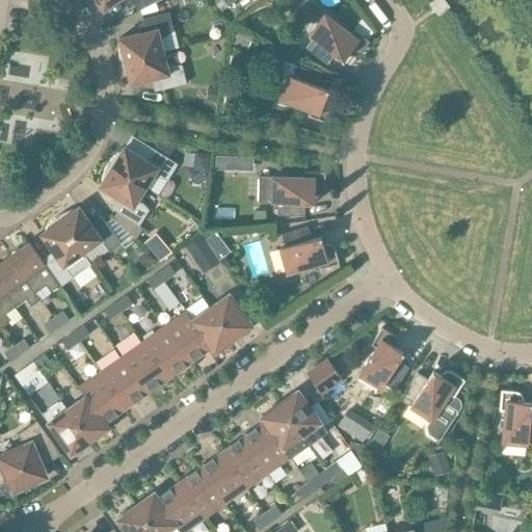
[(140,0),(95,0),(104,11),(118,0),(130,0),(134,5),(140,0)]
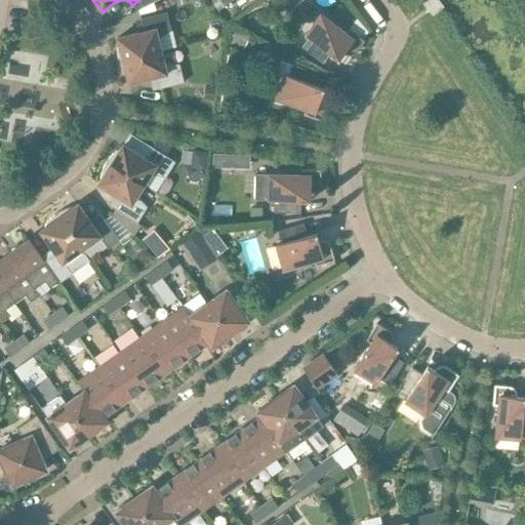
[(211,0),(210,1),(218,11),(233,0),(232,0),(211,0)]
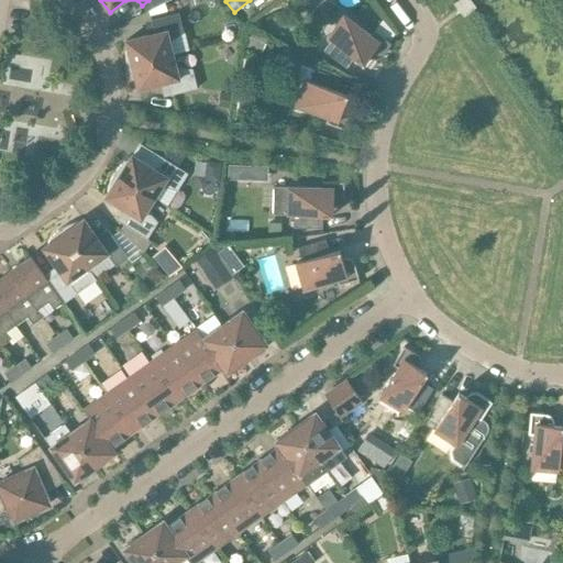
[(184,33),(179,13),(152,20),(155,33),(127,41),(132,65),(173,55),(169,41),(184,33)]
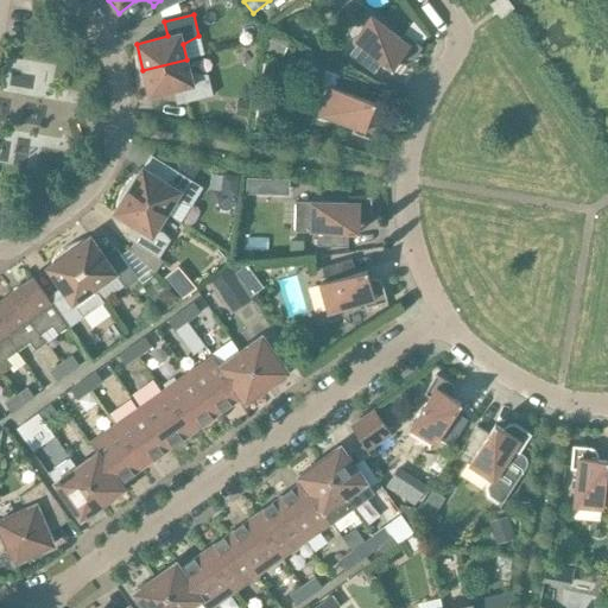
[(359,44),(350,56),(374,74),(384,63),(392,69),(398,62),(400,63),(401,63),(404,64),(405,64),(406,64),(409,64),(410,63),(411,62),(413,61),(423,48),(420,45),(426,37),(416,23),(406,35),(405,33),(400,38),(371,17),(353,40),(359,44)]
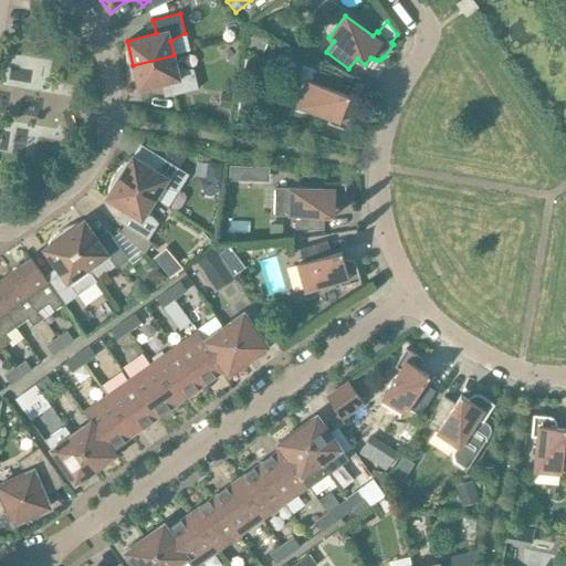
[(251,37),(247,48),(263,54),(268,43),(251,37)]
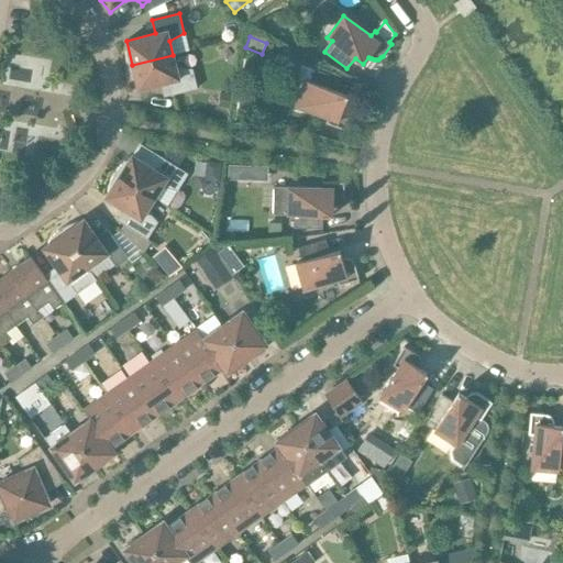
[(198,89),(194,69),(176,68),(173,55),(132,65),(139,89),(167,83),(170,96),(198,89)]
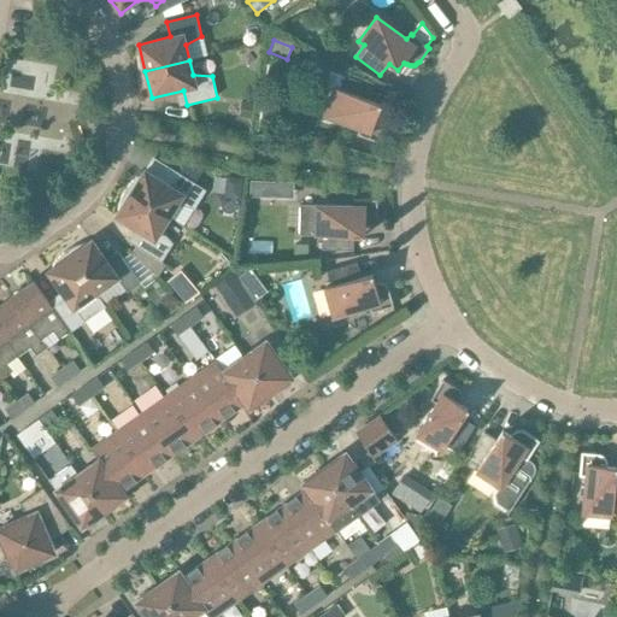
[(380,142),(385,128),(386,127),(386,125),(386,123),(386,122),(386,121),(385,118),(383,117),(382,116),(381,115),(380,115),(377,113),(381,104),(370,100),(375,86),(352,78),(345,76),(329,70),(323,84),(334,88),(324,116),(359,129),(357,134),(380,142)]
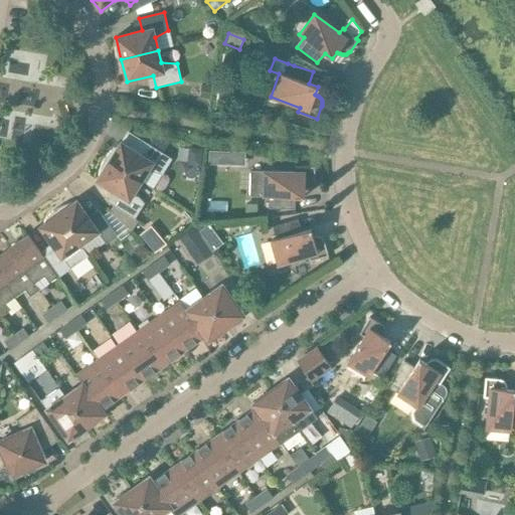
[(201,84),(200,98),(209,99),(210,86),(201,84)]
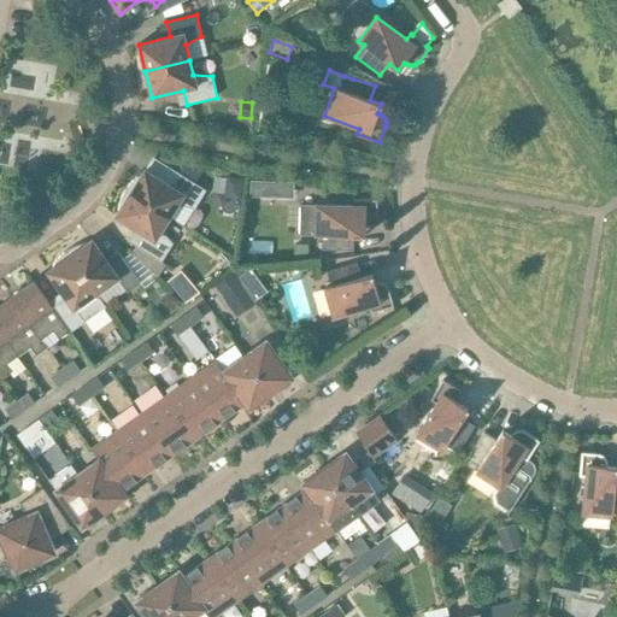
[(130,193),(170,217),(177,204),(194,210),(206,192),(180,174),(172,187),(145,170),(130,193)]
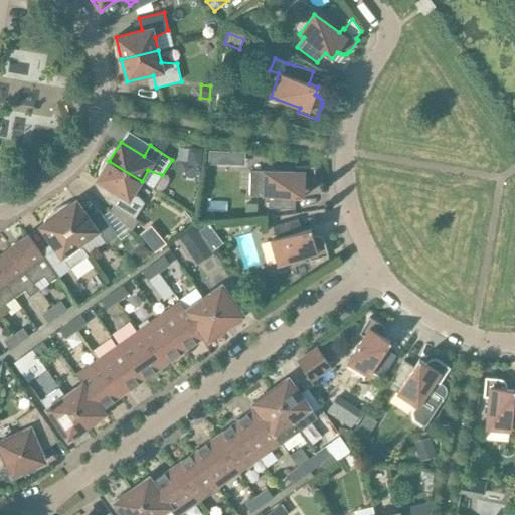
[(189,147),(187,165),(200,167),(203,149),(189,147)]
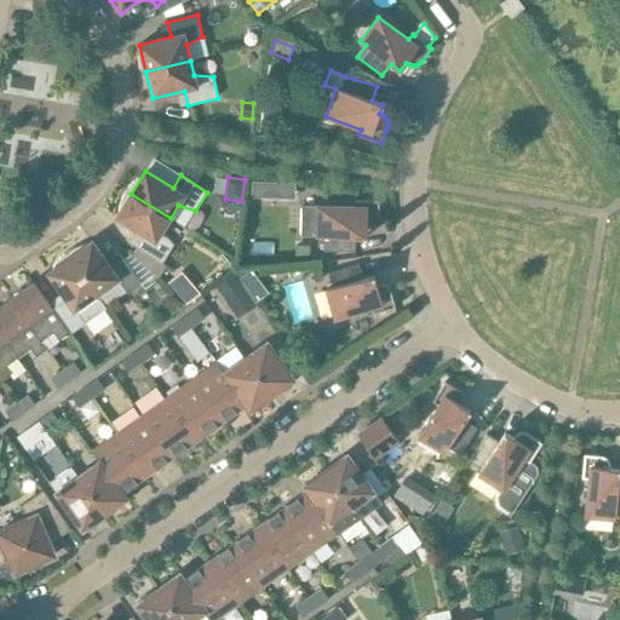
[(136,247),(162,264),(174,245),(162,231),(171,218),(131,194),(116,217),(144,234),(136,247)]
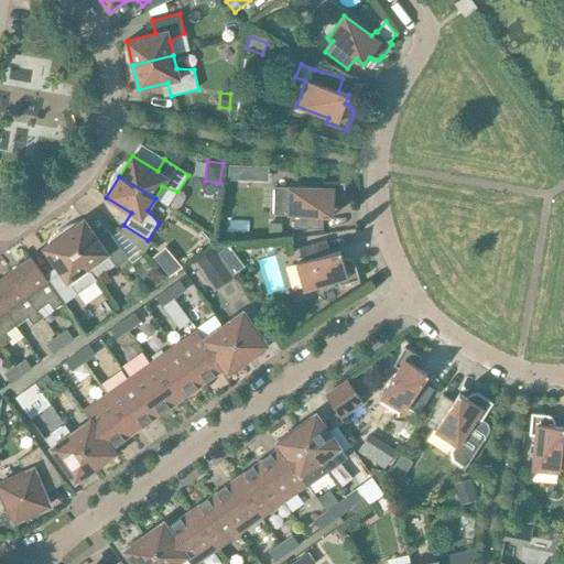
[(273,215),(289,215),(294,215),(294,228),(323,229),(323,216),(325,216),(325,206),(335,206),(337,206),(338,206),(339,205),(342,205),(343,204),(344,202),(344,201),(345,199),(345,197),(345,196),(345,183),(323,182),(323,187),(274,187),(273,215)]
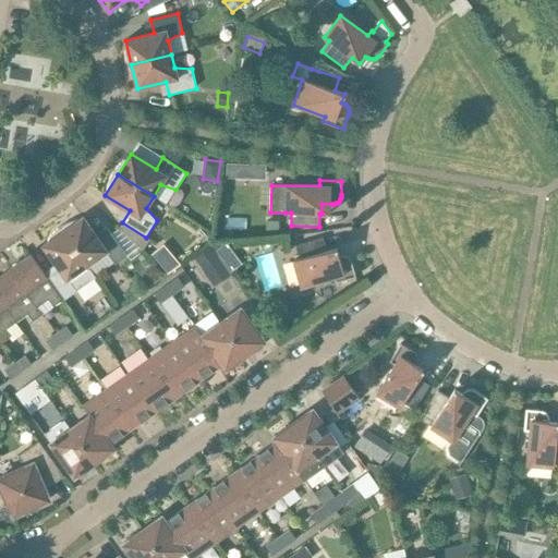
[(63,231),(87,265),(106,252),(114,264),(128,255),(111,233),(100,241),(83,217),(63,231)]
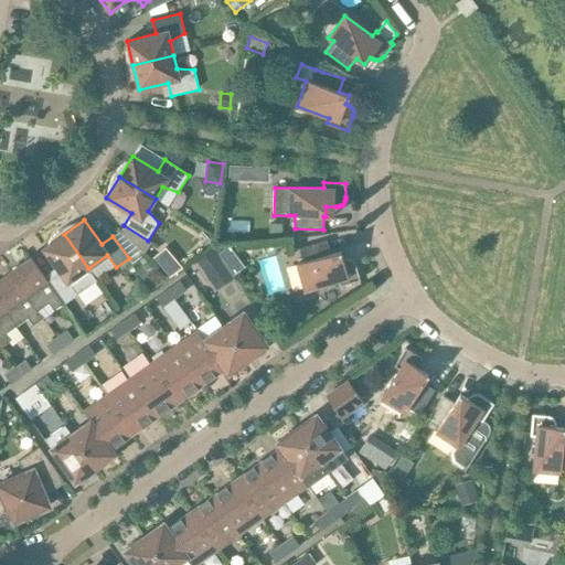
[(88,268),(64,234),(43,248),(60,273),(49,280),(65,304),(77,295),(77,294),(96,280),(88,268)]
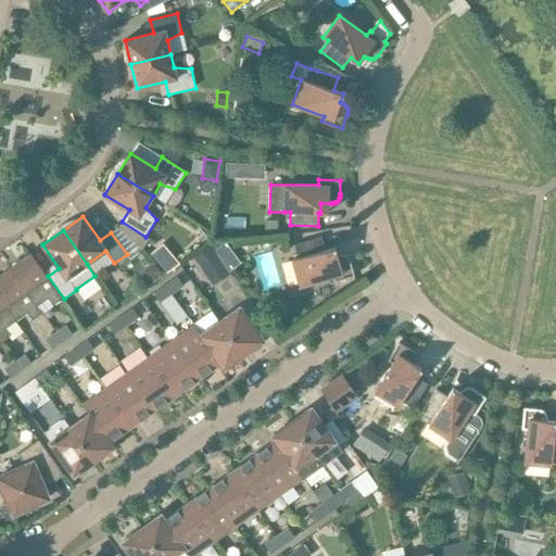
[(292,258),(300,286),(332,276),(335,281),(355,276),(350,260),(349,258),(348,257),(346,256),(345,256),(344,255),(342,255),(341,255),(340,255),(329,258),(327,250),(326,250),(321,237),(295,245),(299,256),(292,258)]
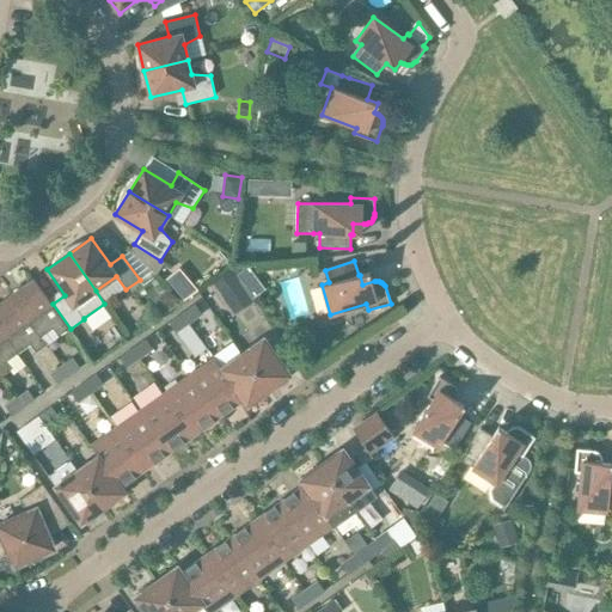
[(248,265),(239,265),(230,267),(231,269),(254,299),(265,289),(248,265)]
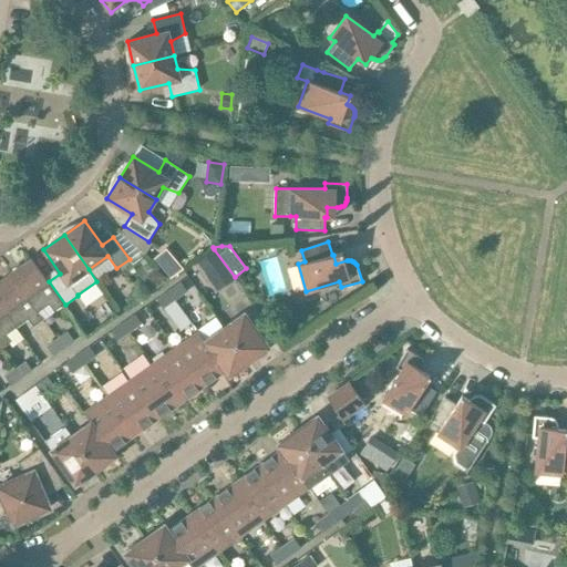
[(166,248),(154,258),(171,278),(172,279),(183,269),(184,268),(166,248)]
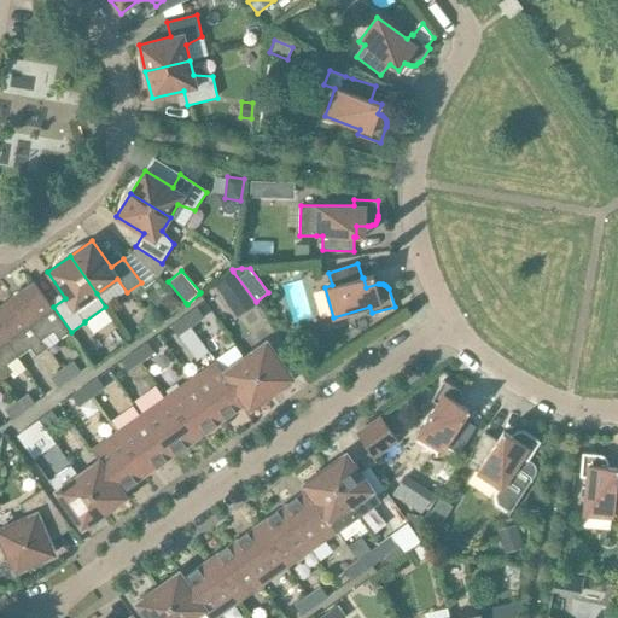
[(233,272),(214,285),(237,318),(256,302),(233,272)]
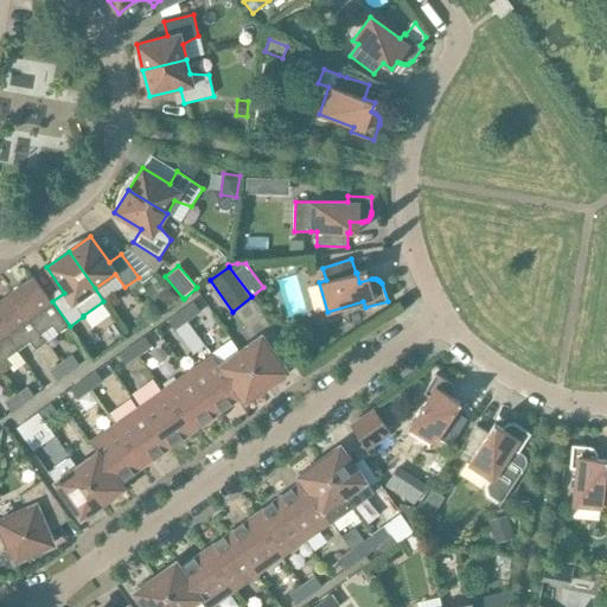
[(11,293),(40,334),(52,326),(58,333),(68,326),(33,276),(11,293)]
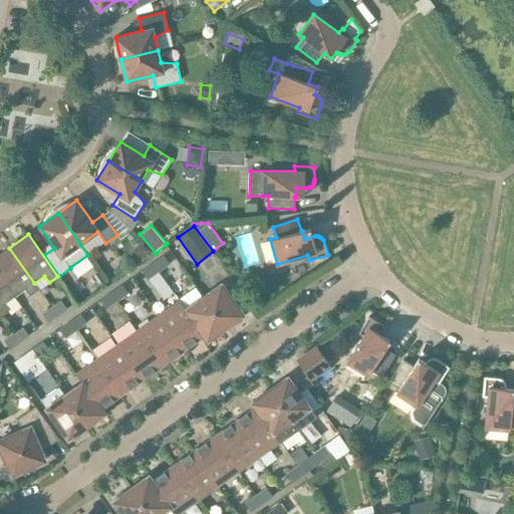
[(0,274),(15,296),(25,289),(30,295),(39,289),(34,283),(9,248),(8,248),(9,249),(0,255),(0,274)]
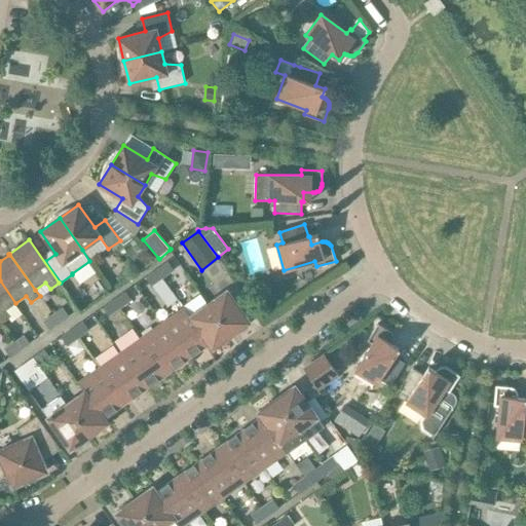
[(156,269),(162,278),(174,270),(167,262),(156,269)]
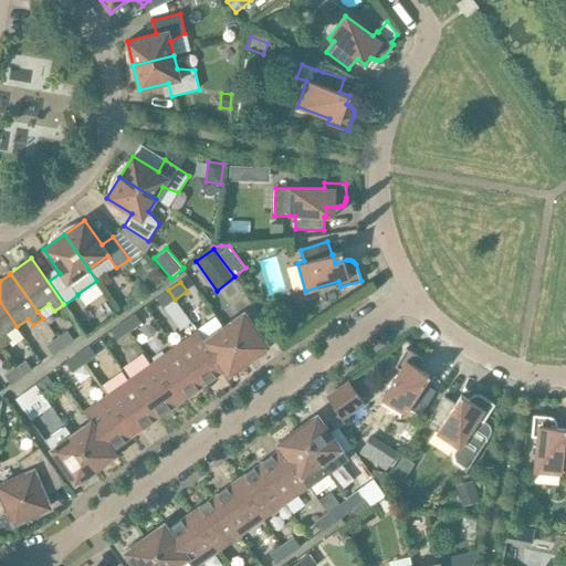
[(164,307),(175,300),(168,290),(157,299),(164,307)]
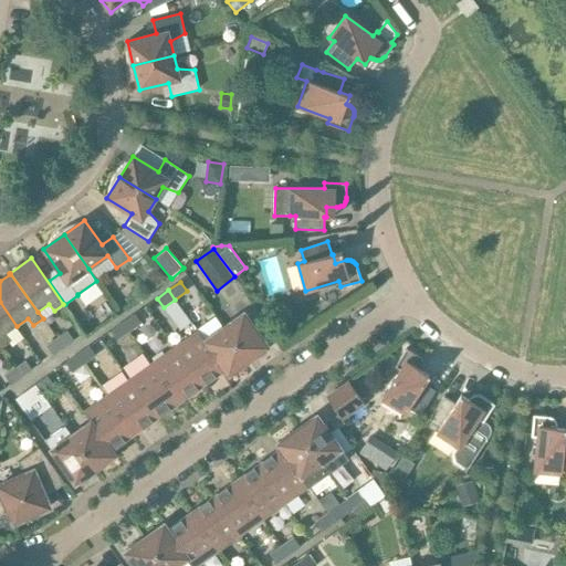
[(0,346),(1,348),(10,342),(4,335),(17,326),(0,302),(0,346)]
